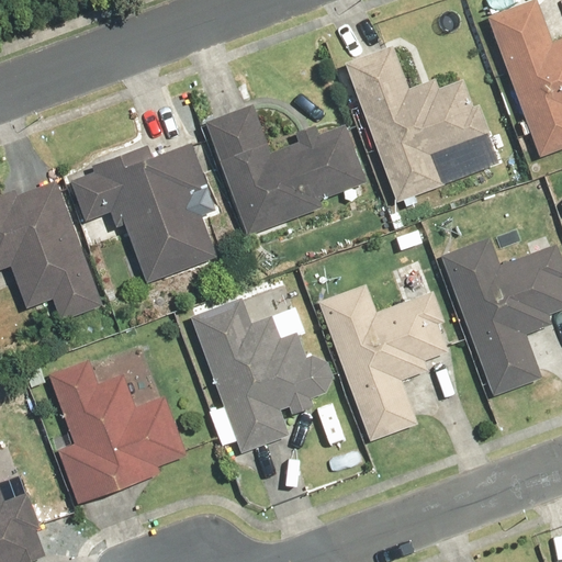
[(534,0),(531,0),(485,18),(539,157),(561,148),(561,48),(554,52),(534,0)]
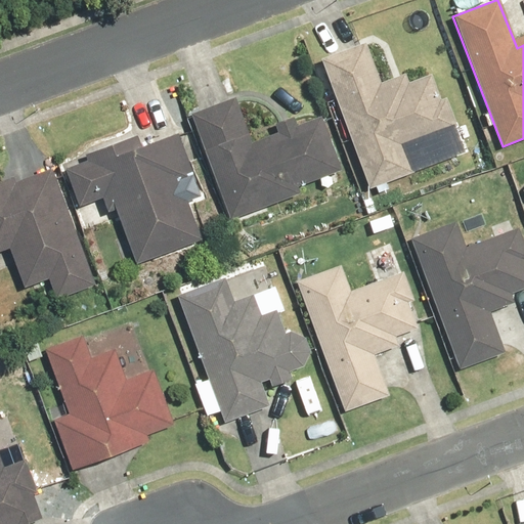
[(406,82),(387,32),(318,58),(368,191),(465,155),(433,72),(406,82)]
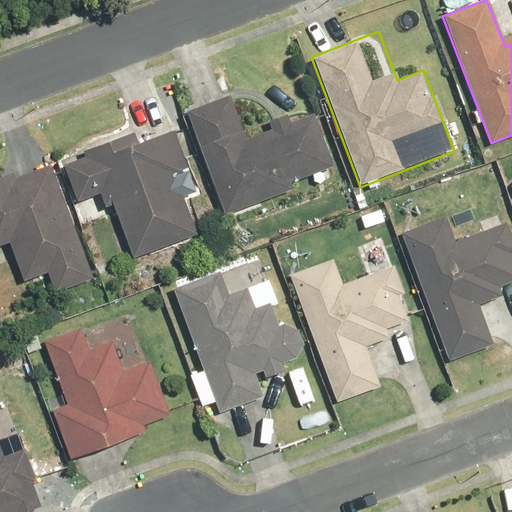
[(293,183),(333,168),(311,109),(246,134),(231,96),(186,113),(225,218),(296,191),(293,183)]
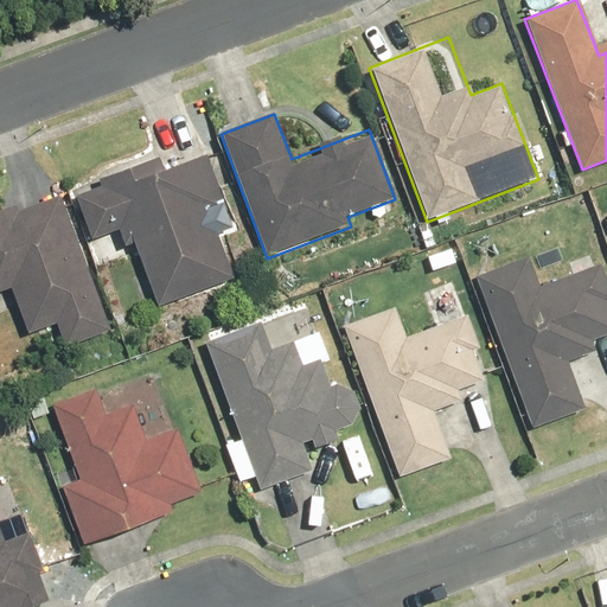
[(166,164),(164,155),(98,177),(101,184),(74,192),(100,275),(141,262),(155,307),(234,283),(213,219),(224,216),(203,152),(166,164)]
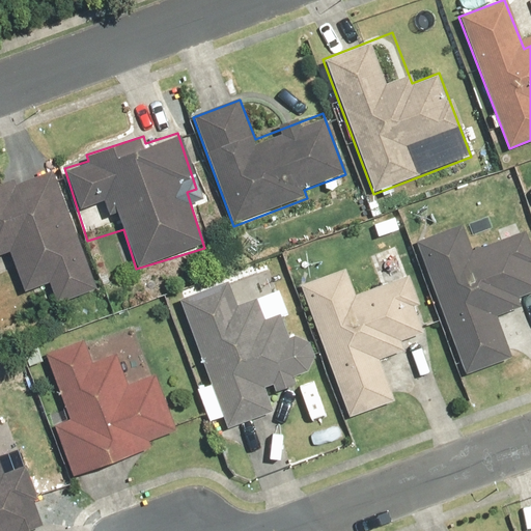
[(100,294),(51,170),(0,189),(0,256),(6,254),(21,292),(47,282),(57,310),(100,294)]
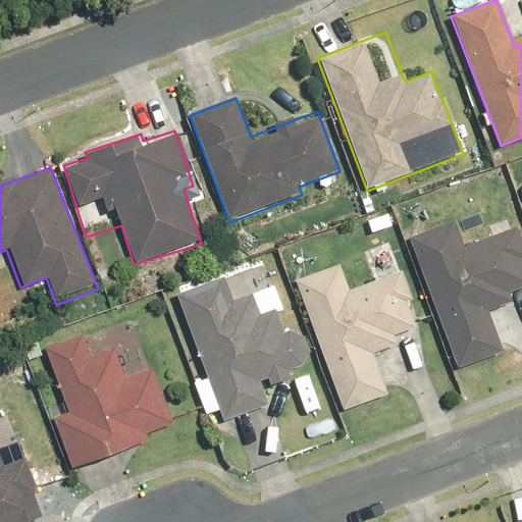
[(509,293),(521,288),(521,245),(514,224),(463,244),(454,222),(409,239),(459,370),(506,353),(490,312),(513,304),(509,293)]
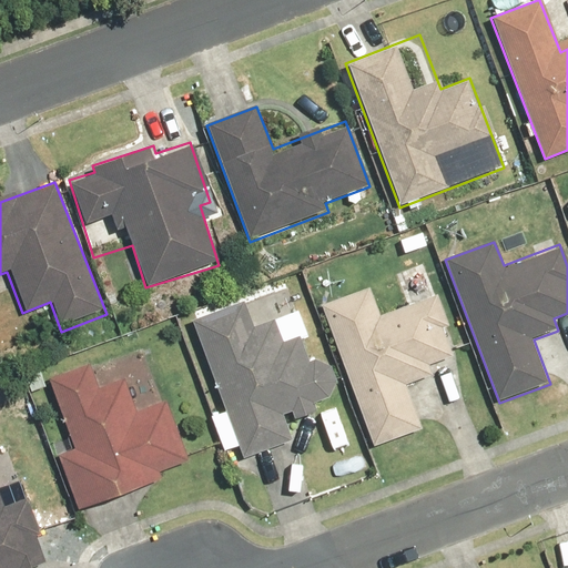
[(414,303),(381,315),(371,287),(321,305),(374,448),(423,430),(406,386),(440,374),(444,385),(464,377),(430,287),(411,295),(414,303)]
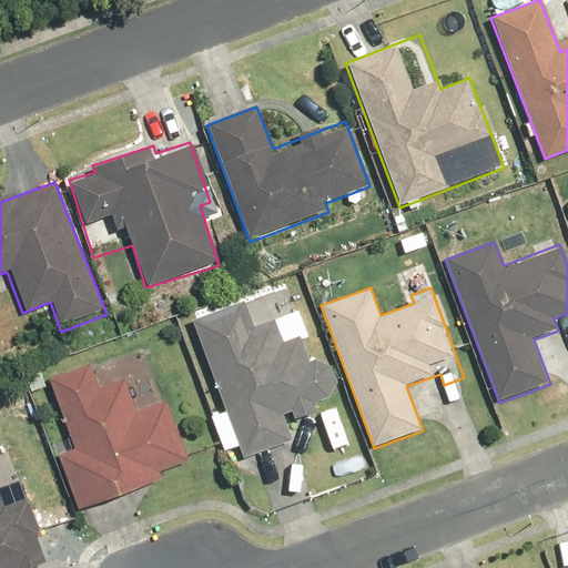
[(282,421),(324,405),(321,398),(323,398),(325,397),(327,396),(328,395),(331,394),(332,393),(333,391),(334,389),(335,387),(336,386),(337,384),(337,382),(337,379),(337,377),(337,375),(337,374),(336,372),(336,369),(335,367),(334,366),(333,364),(332,363),(330,362),(328,361),(326,359),(324,358),(323,357),(321,357),(318,357),(316,357),(314,357),(313,357),(311,357),(308,358),(306,359),(281,290),(190,323),(242,462),(291,443),(282,421)]
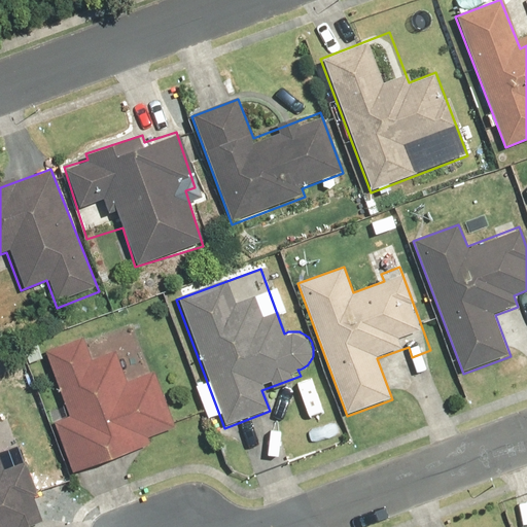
[(54,421),(71,472),(176,437),(154,372),(126,381),(115,350),(91,358),(83,338),(44,351),(67,417),(54,421)]
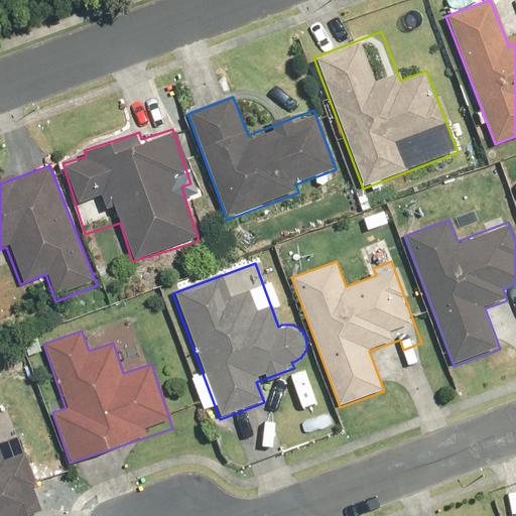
[(31,515),(45,511),(4,405),(0,406),(0,515),(31,515)]
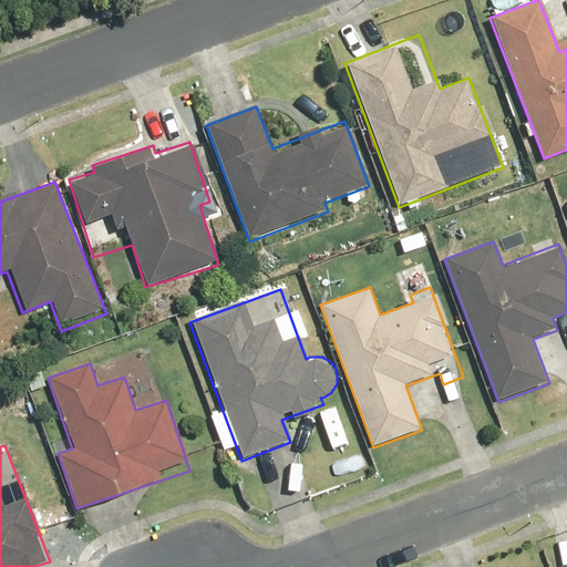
All buildings are outlined.
